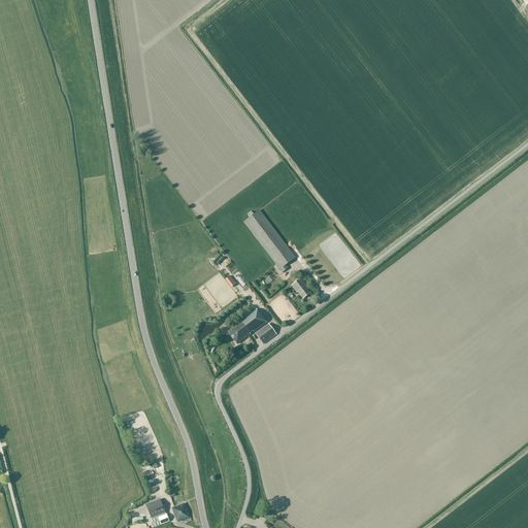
[(286,265),(295,258),(259,210),(254,216),(251,211),(246,215),(250,218),(244,223),(283,273),(288,268),(286,265)]
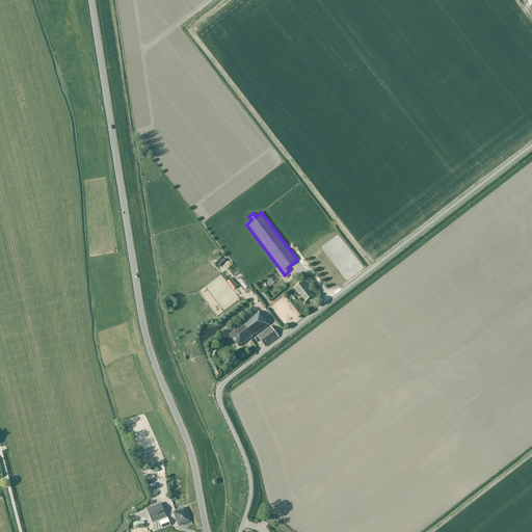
[(231,277),(227,282),(233,290),(238,287),(231,277)]
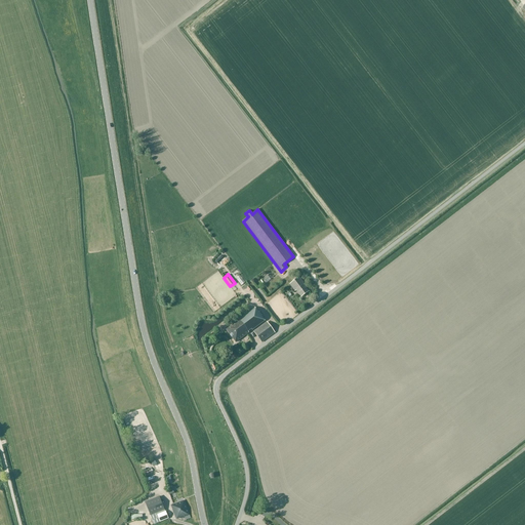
[(300,297),(309,291),(304,285),(305,284),(299,277),(289,284),(295,291),(296,291),(300,297)]
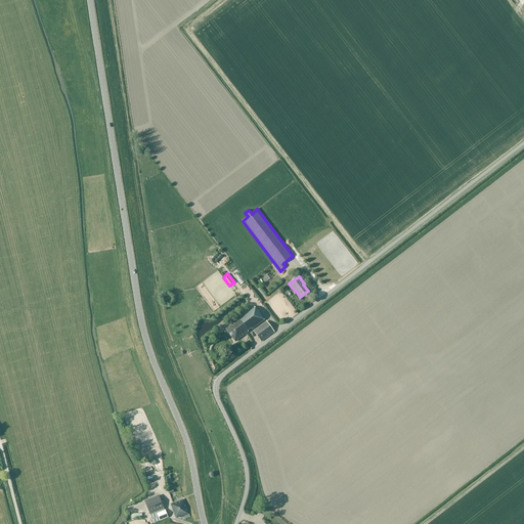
[(261,315),(259,311),(258,311),(254,307),(238,318),(238,319),(225,330),(235,342),(249,332),(248,332),(251,329),(252,330),(264,320),(261,315)]
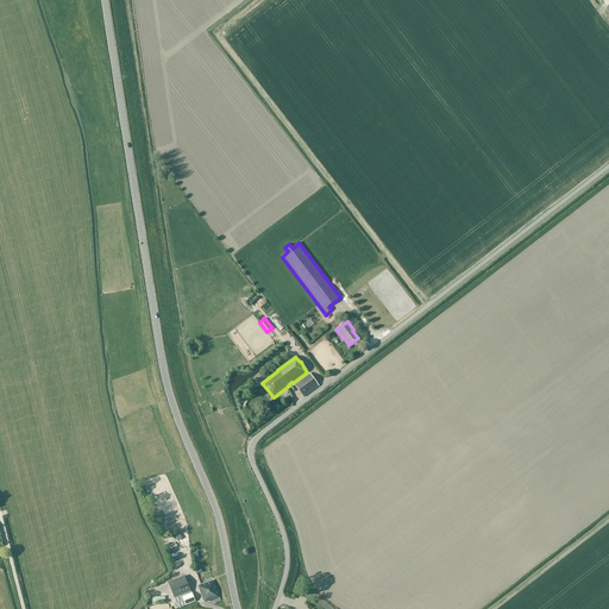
[(309,374),(294,385),(303,397),(319,387),(309,374)]
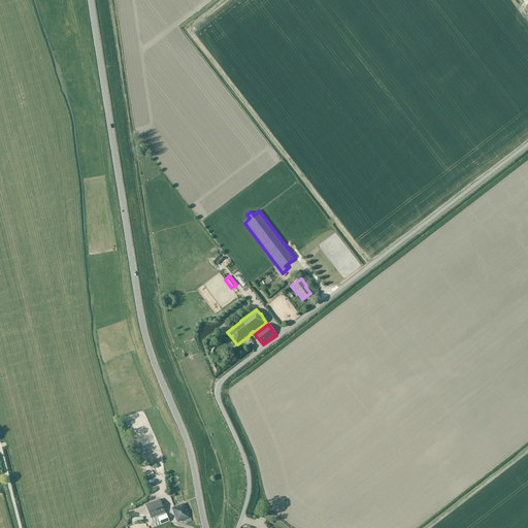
[(168,515),(166,515),(160,499),(145,505),(154,526),(160,524),(161,525),(170,521),(168,515)]
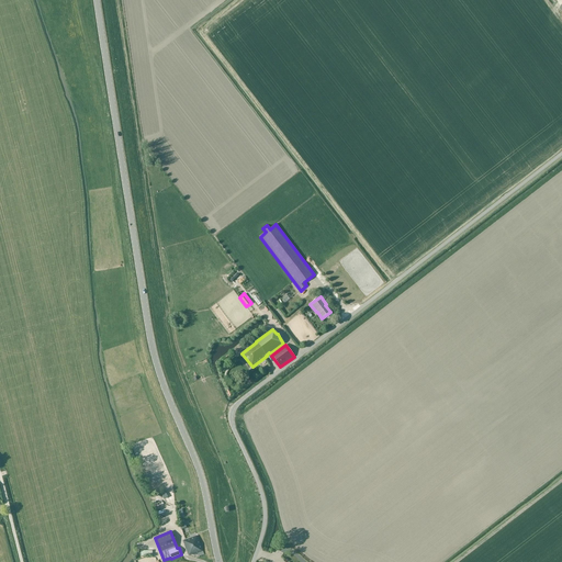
[(198,536),(183,541),(189,555),(192,554),(193,555),(198,553),(199,557),(204,554),(198,536)]
